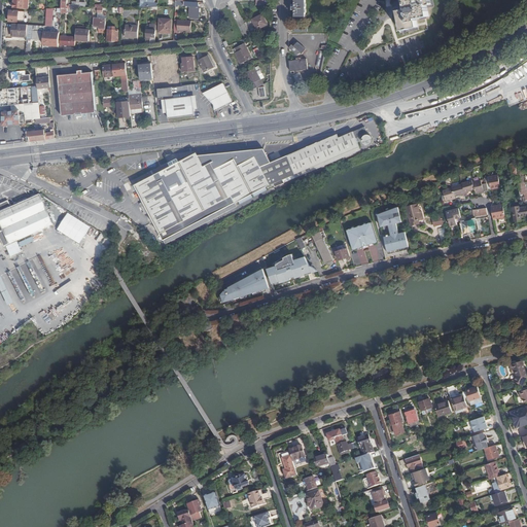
[(13,0),(13,8),(23,8),(24,0),(13,0)]
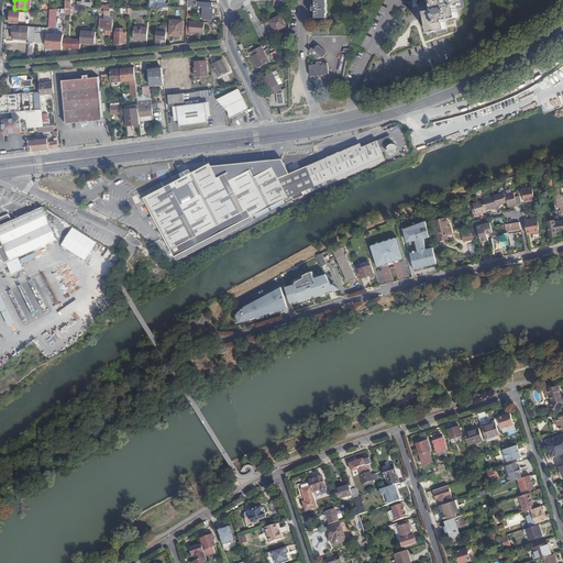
[(327,10),(327,0),(315,0),(316,7),(313,7),(313,10),(316,10),(327,10)]
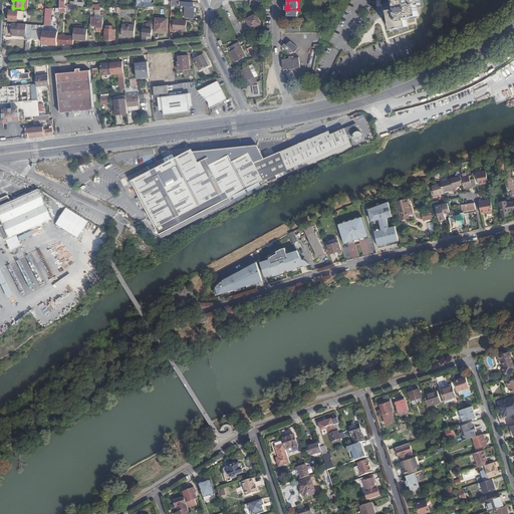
[(414,14),(415,17),(420,16),(418,9),(424,7),(423,0),(388,0),(389,2),(384,3),(391,33),(410,30),(408,19),(411,18),(410,15),(414,14)]
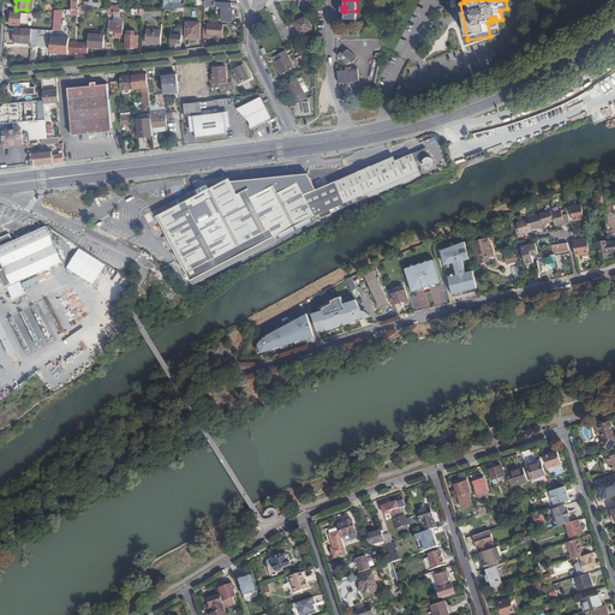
[(232,7),(232,3),(216,1),(215,7),(222,7),(221,21),(232,22),(232,16),(231,16),(232,7)]
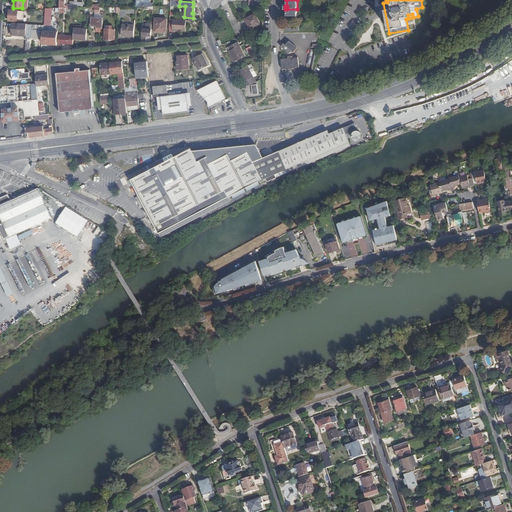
[(25,11),(10,10),(9,21),(24,21),(25,11)]
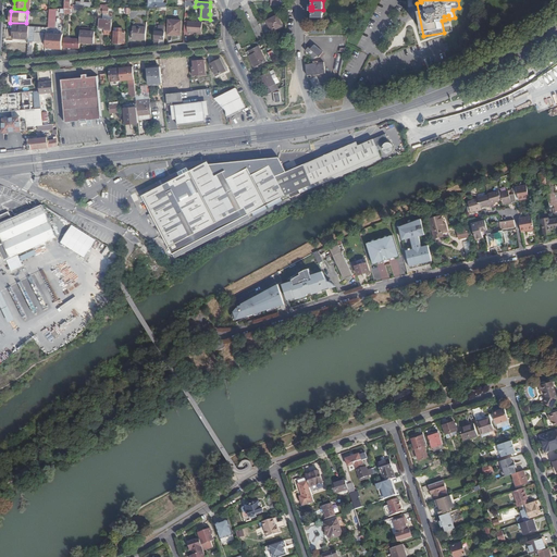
[(267,21),(272,31),(283,25),(277,15),(267,21)]
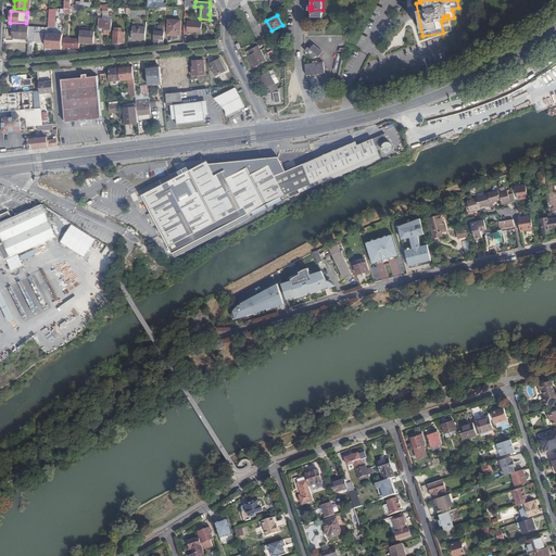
[(104,30),(112,30),(112,20),(99,19),(99,28),(104,28),(104,30)]
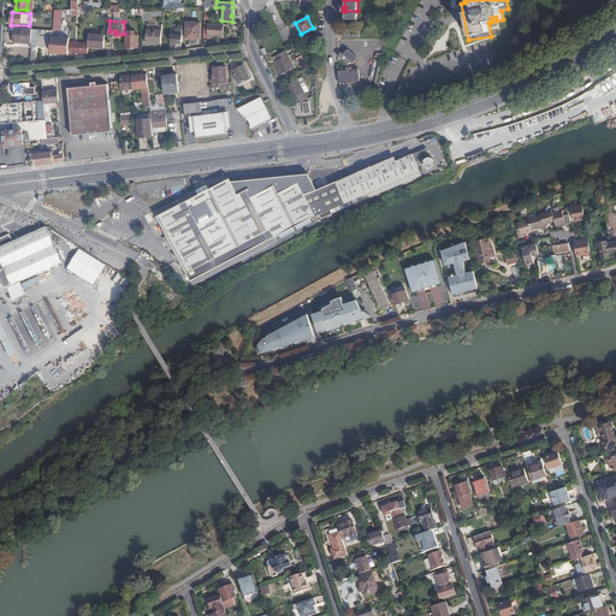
[(187,40),(193,40),(193,37),(200,37),(201,23),(187,22),(187,40)]
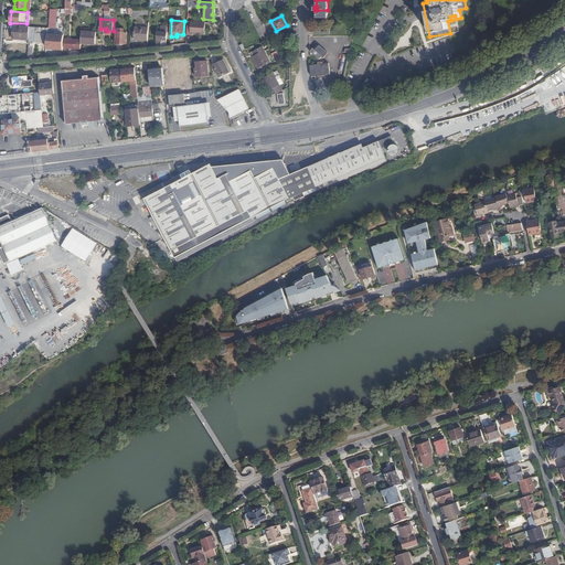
[(204,34),(205,22),(191,21),(191,34),(204,34)]
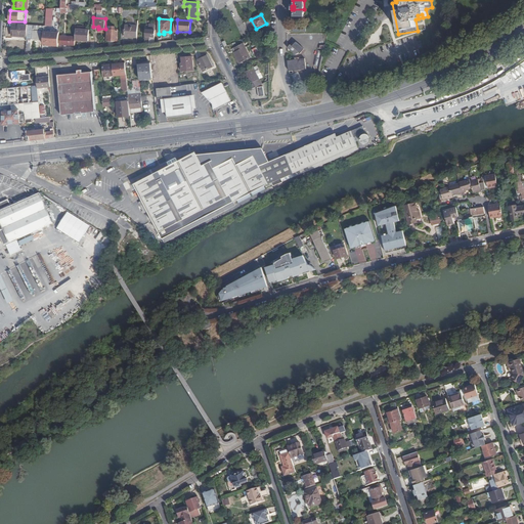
[(28,31),(28,28),(28,25),(13,24),(12,35),(27,36),(28,31)]
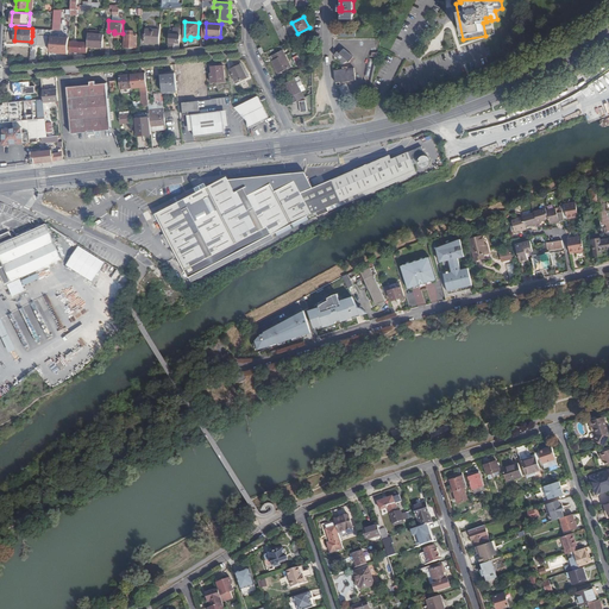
[(145,43),(159,44),(161,30),(145,29),(145,43)]
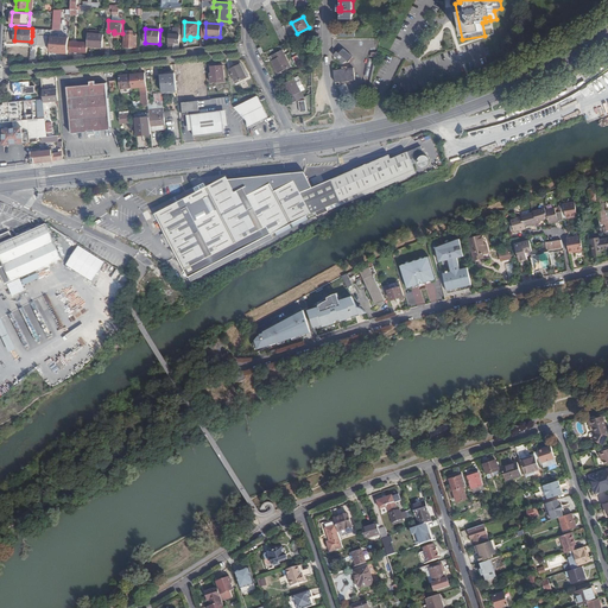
[(88,46),(102,48),(103,35),(88,33),(88,38),(88,43),(88,46)]
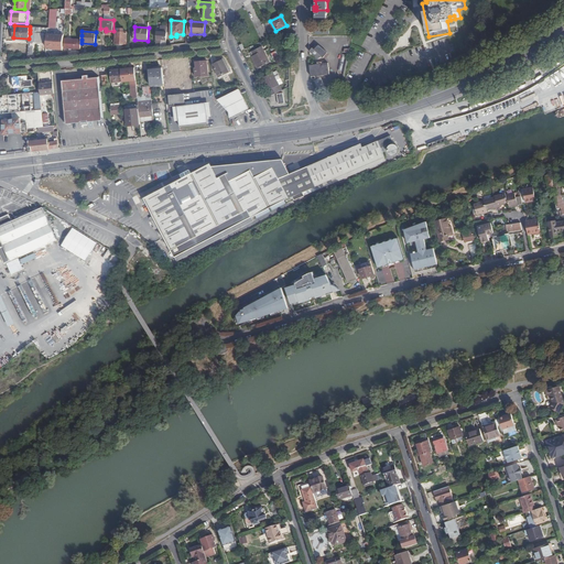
[(116,32),(116,43),(127,44),(127,32),(116,32)]
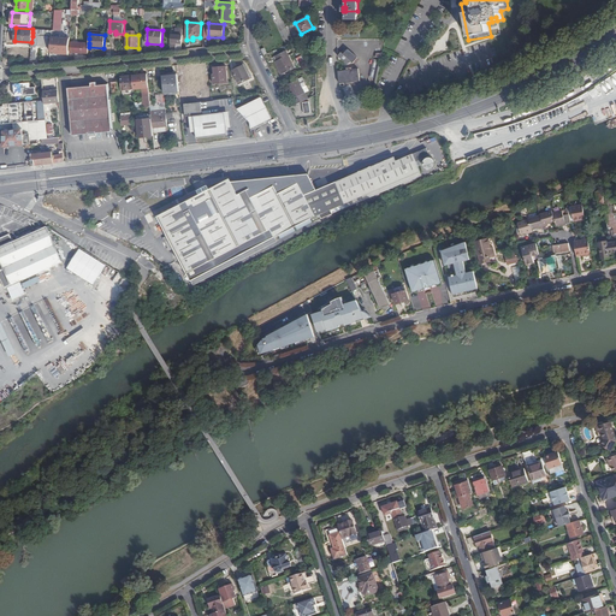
[(176,49),(182,49),(183,35),(172,35),(171,47),(176,47),(176,49)]
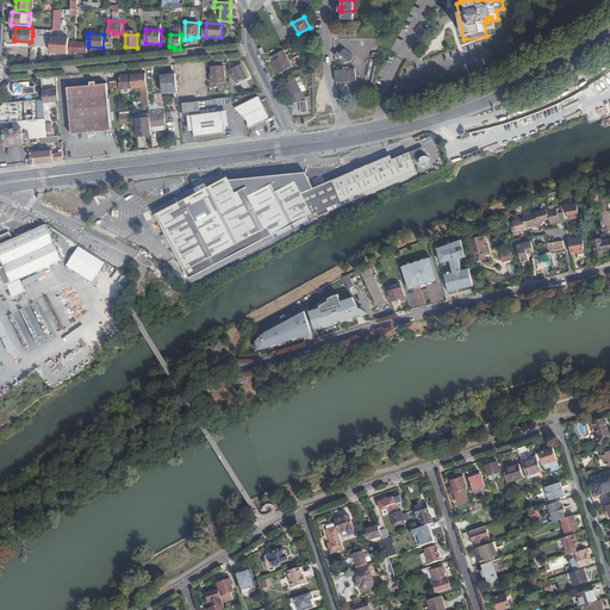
[(64,37),(51,36),(50,50),(64,51),(64,37)]
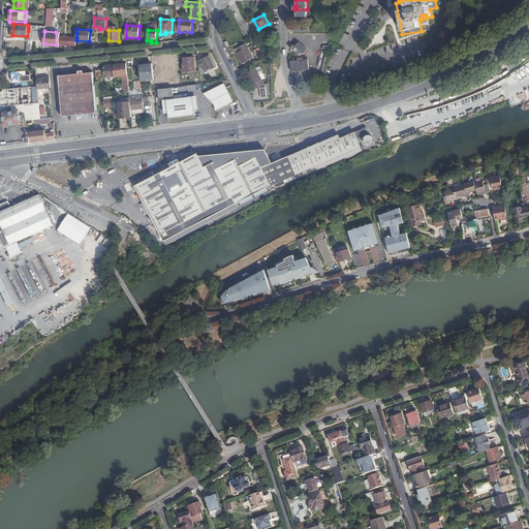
[(60,44),(75,45),(76,40),(76,37),(61,36),(60,44)]
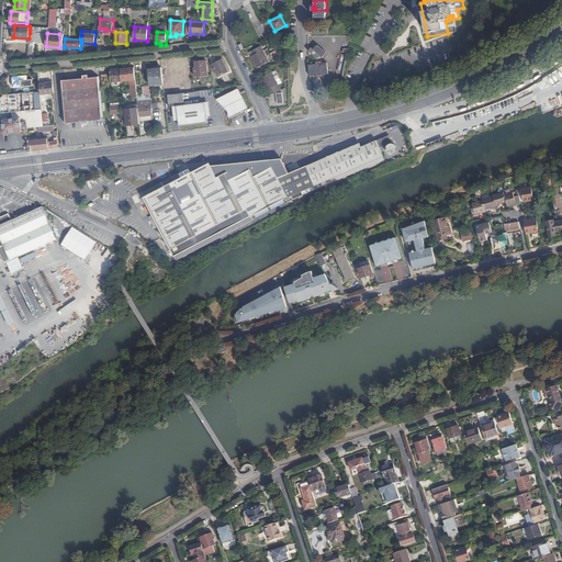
[(269,62),(261,46),(250,52),(253,56),(250,57),(256,68),(269,62)]
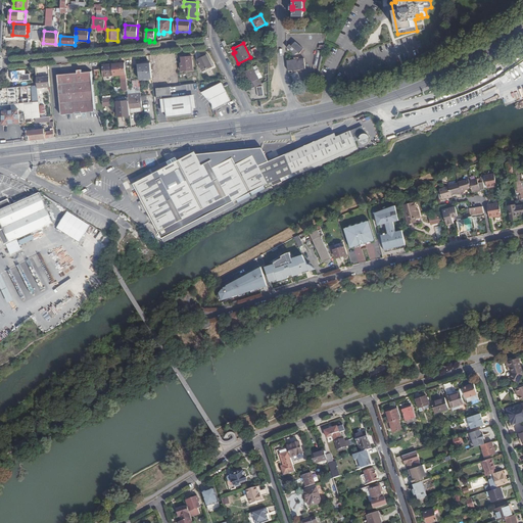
[(289,45),(287,47),(287,48),(297,54),(301,48),(294,43),(291,46),(289,45)]
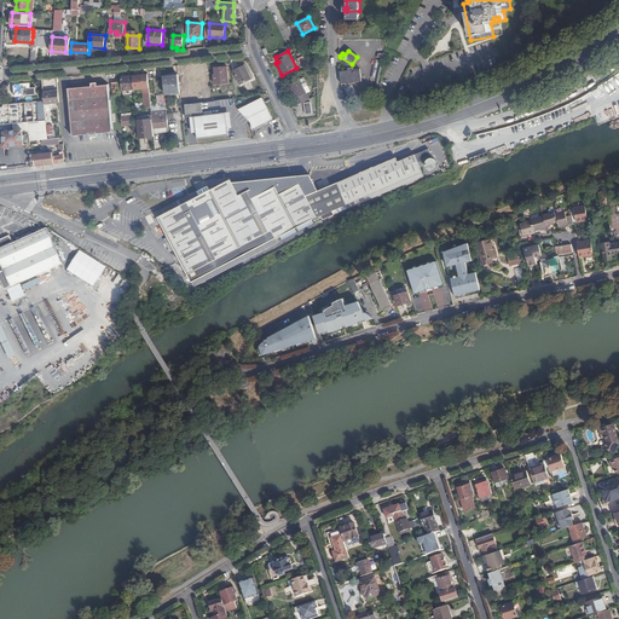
[(235,75),(239,84),(252,79),(244,64),(235,69),(237,74),(235,75)]
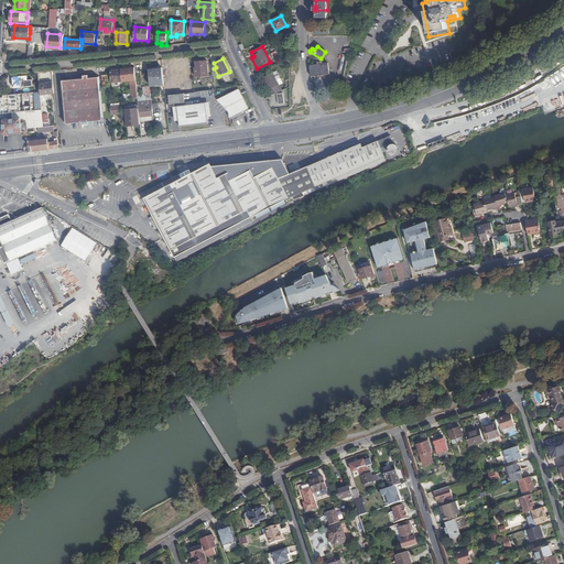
[(207,61),(196,62),(197,68),(195,68),(196,76),(209,75),(207,61)]
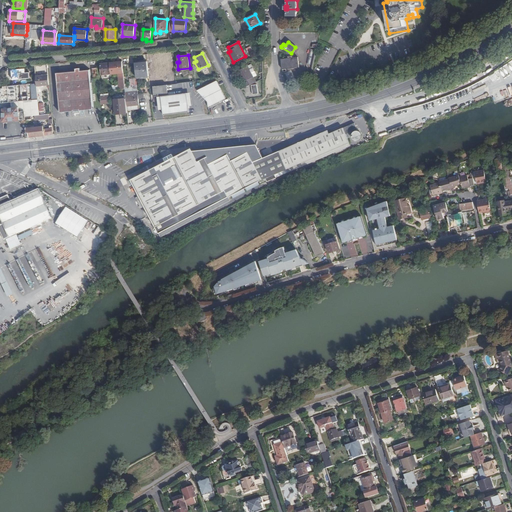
[(166,56),(155,57),(156,62),(153,62),(154,67),(167,66),(166,56)]
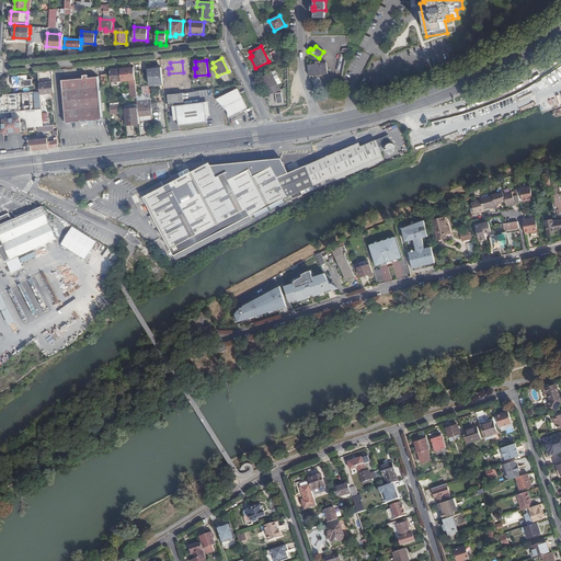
[(308,65),(309,76),(328,73),(327,63),(308,65)]
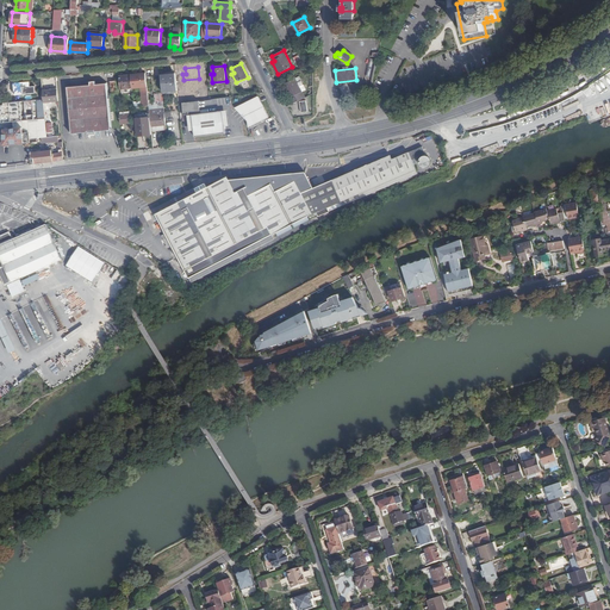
[(142,74),(131,75),(132,88),(142,87),(143,87),(142,74)]
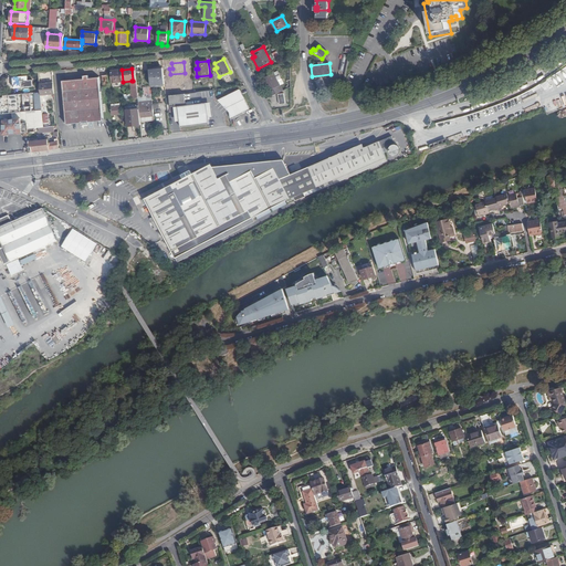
[(165,85),(164,69),(150,70),(152,86),(165,85)]
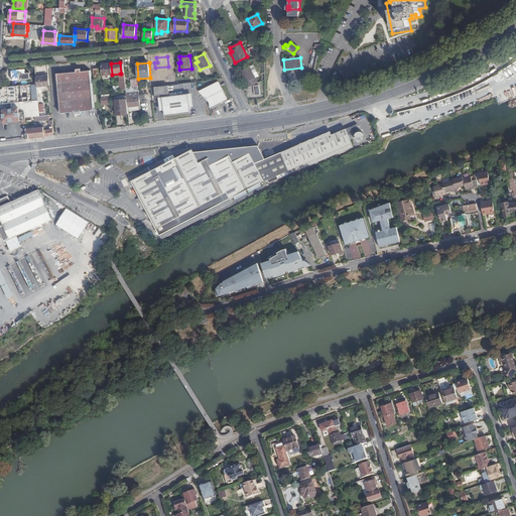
[(112,75),(111,63),(102,65),(103,75),(112,75)]
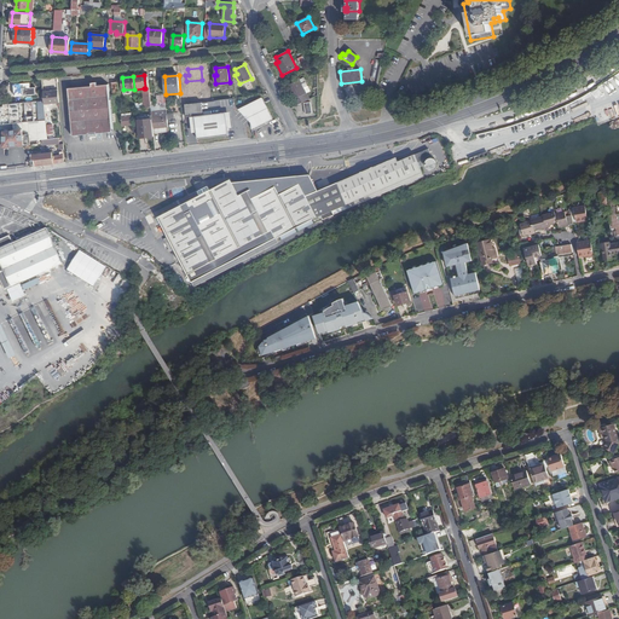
[(285,86),(295,106),(310,99),(300,80),(285,86)]
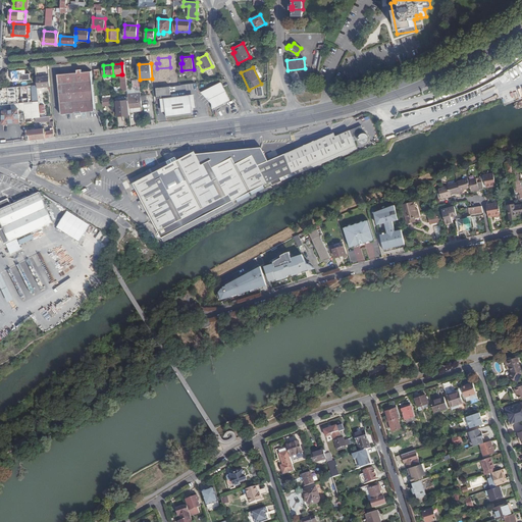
[(25,70),(12,71),(13,82),(27,80),(25,70)]
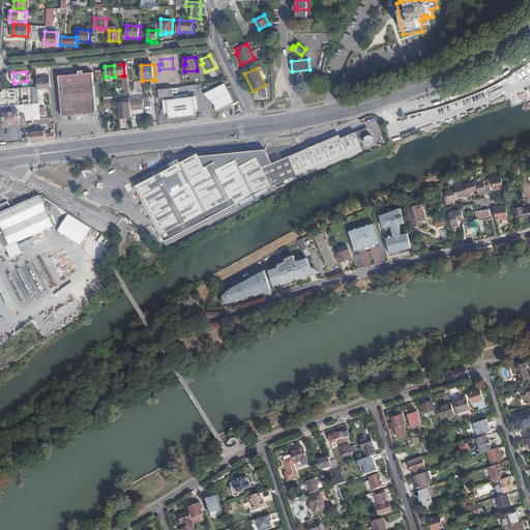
[(93,112),(89,72),(83,72),(83,71),(79,71),(79,74),(58,76),(62,115),(77,114),(82,113),(93,112)]
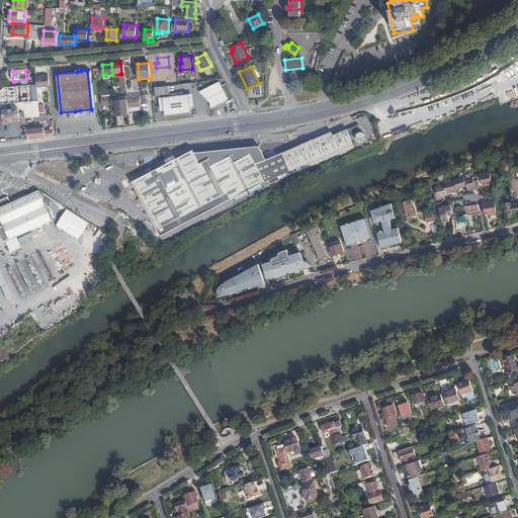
[(290,81),(297,79),(295,72),(288,73),(290,81)]
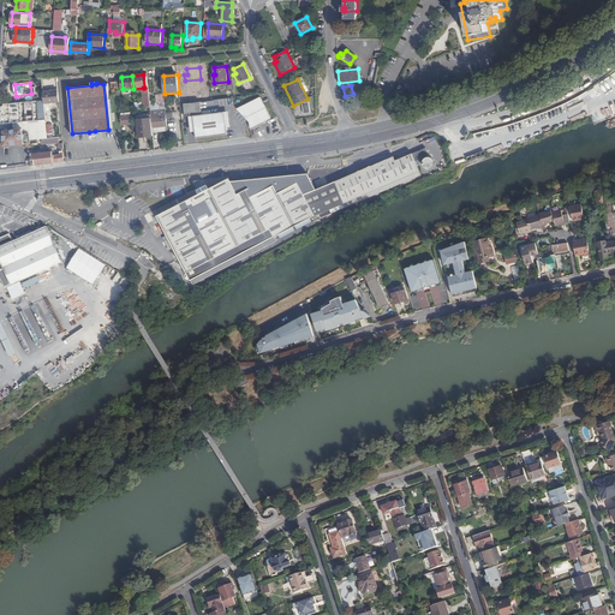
[(59,102),(59,90),(43,93),(43,100),(45,103),(59,102)]
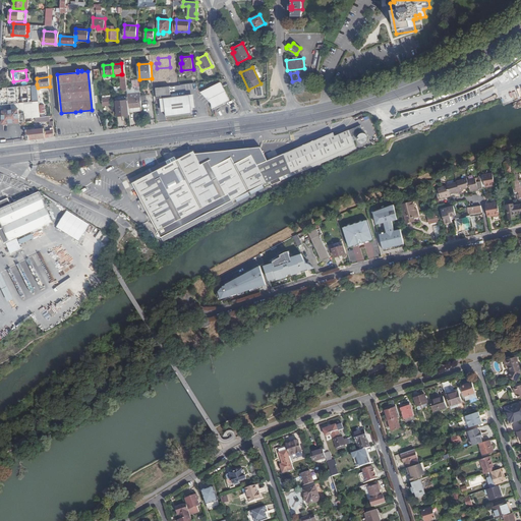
[(221,82),(201,93),(212,103),(213,109),(230,100),(221,82)]
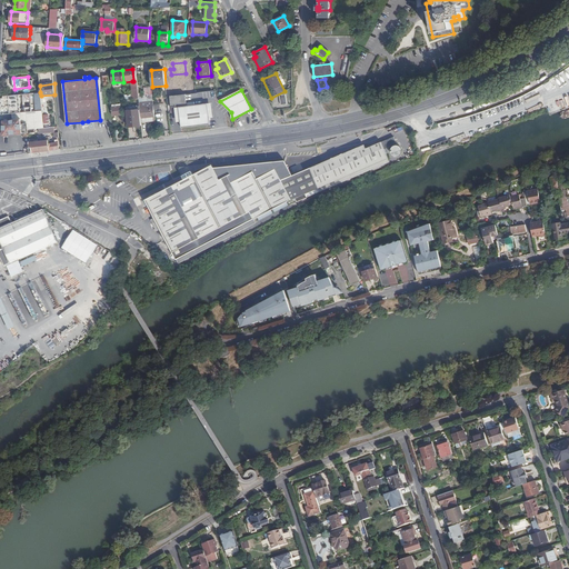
[(3,99),(0,99),(0,105),(0,111),(8,111),(8,107),(16,108),(17,105),(13,103),(13,101),(19,101),(19,95),(12,95),(11,96),(10,97),(8,97),(8,98),(3,98),(3,99)]
